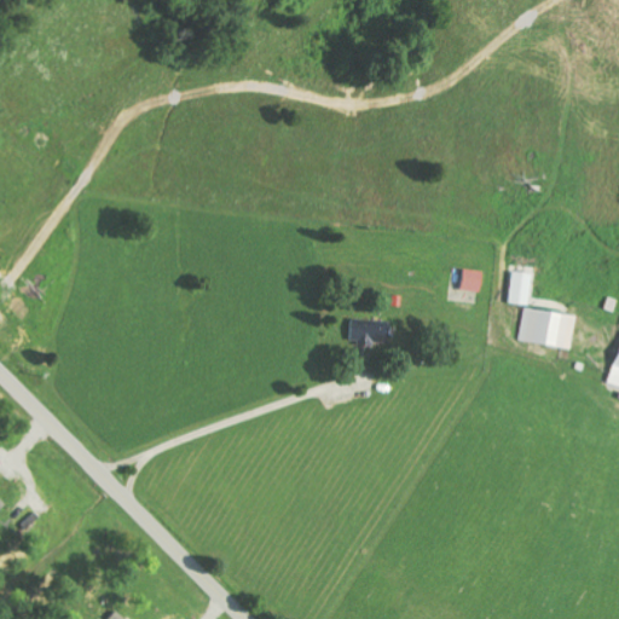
[(455,289),(479,294),(481,273),(457,270),(455,289)]
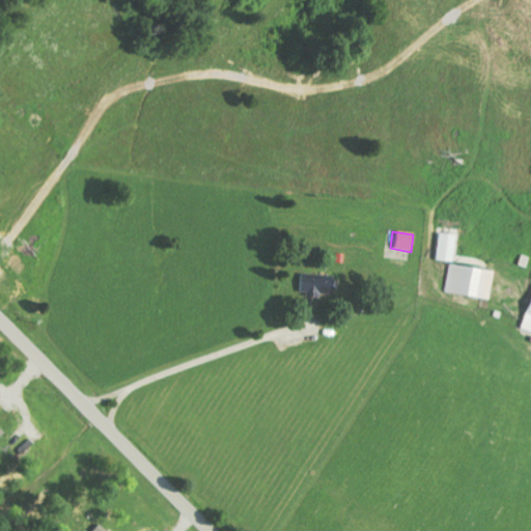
[(451,234),(435,234),(434,261),(449,261),(451,234)]
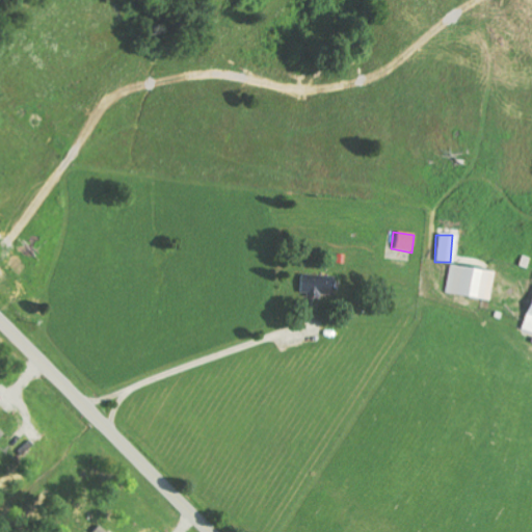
[(488,299),(491,271),(448,266),(445,295),(488,299)]
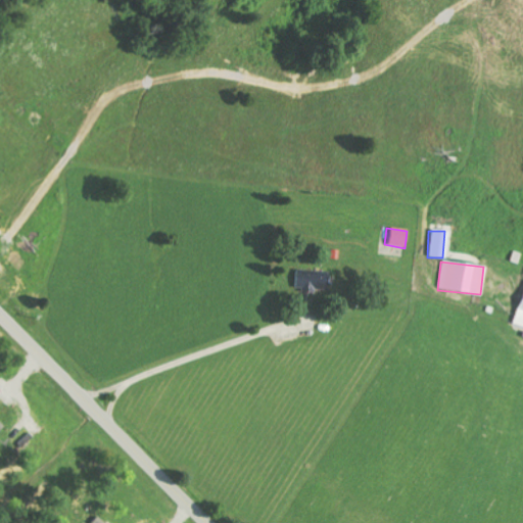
[(324,291),(324,272),(288,271),(287,291),(324,291)]
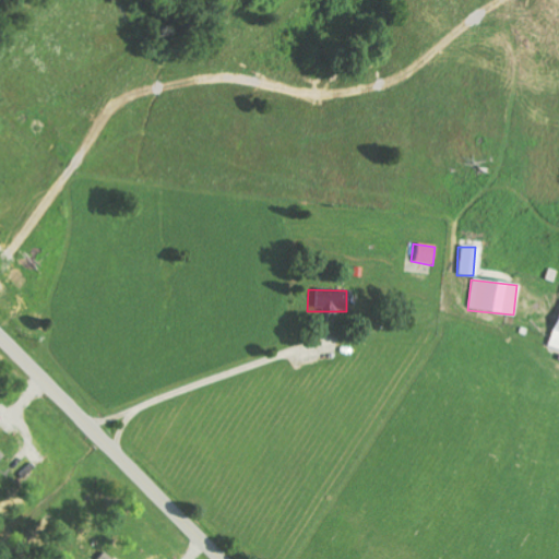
[(558,351),(558,300),(545,347),(558,351)]
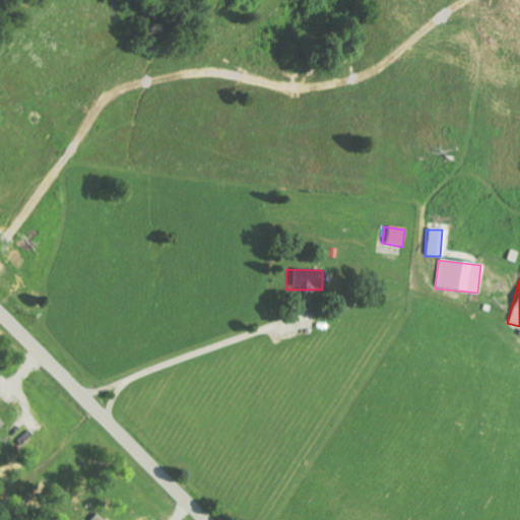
All buildings are outlined.
